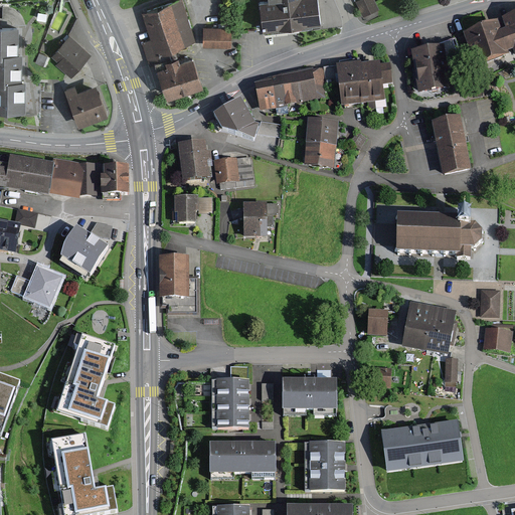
[(260,0),(264,30),(294,26),(321,23),(318,0),(260,0)]
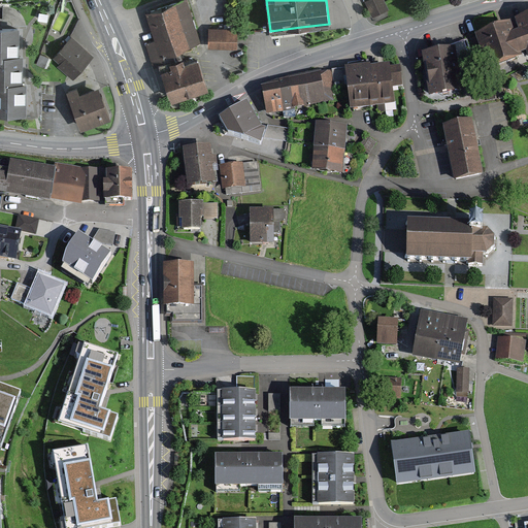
[(383,0),(370,0),(365,2),(372,18),(388,10),(383,0)]
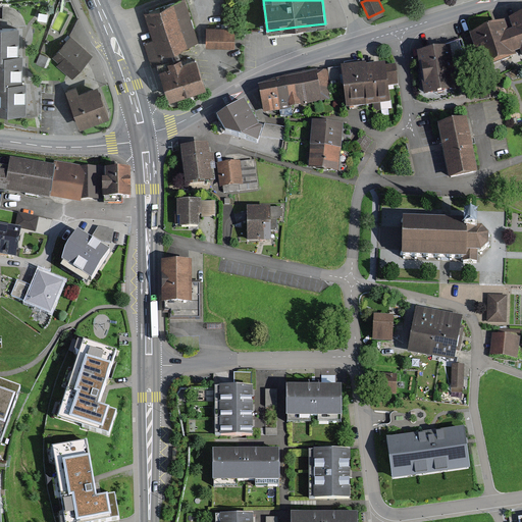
[(186,1),(146,13),(154,40),(144,43),(151,66),(178,57),(175,48),(198,42),(186,1)]
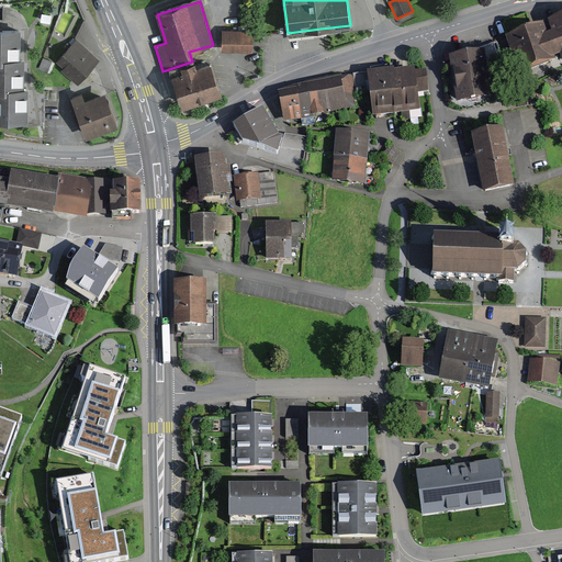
[(561,17),(507,37),(519,71),(554,58),(554,56),(560,54),(561,59),(561,17)]
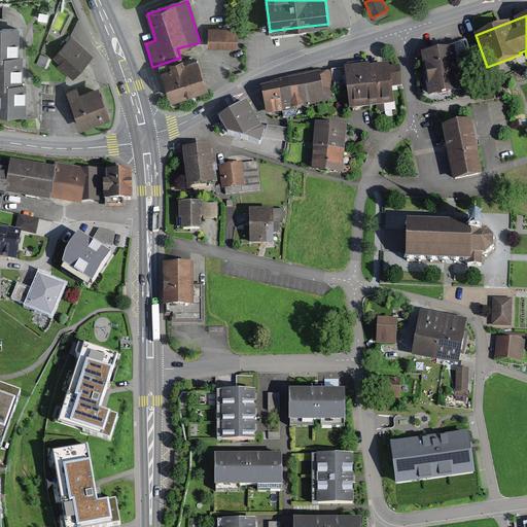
[(20,55),(20,28),(0,27),(0,57),(4,58),(4,55),(20,55)]
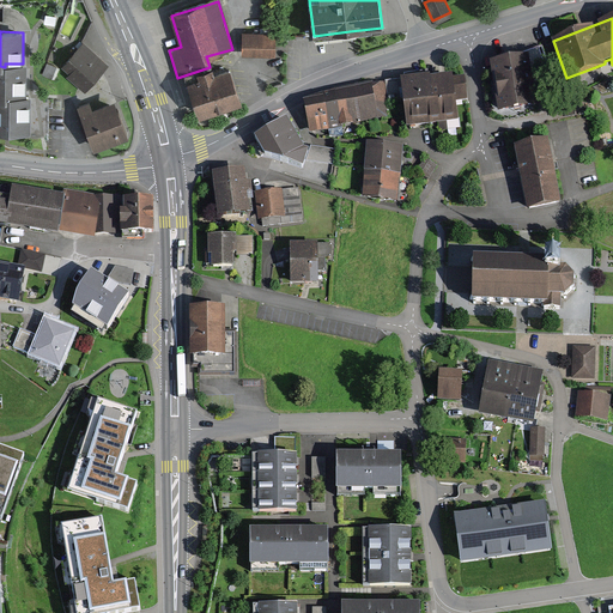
[(274,36),(243,35),(242,58),(274,59),(274,36)]
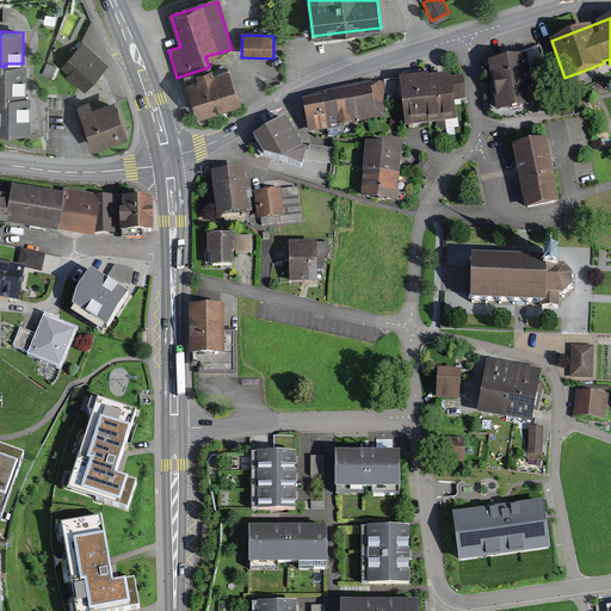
[(60,67),(85,88),(105,65),(81,43),(60,67)]
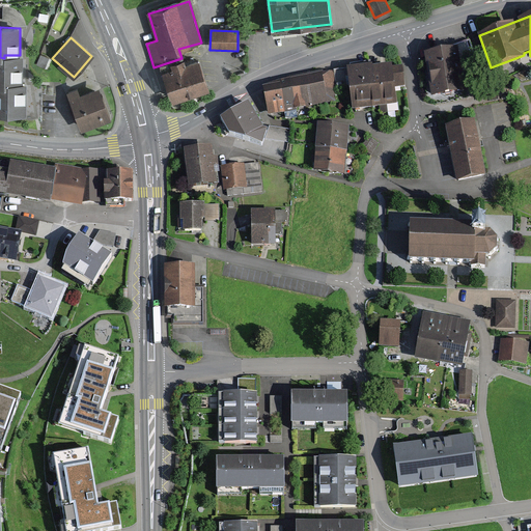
[(466,89),(463,67),(479,62),(471,37),(452,44),(454,48),(426,53),(434,94),(466,89)]
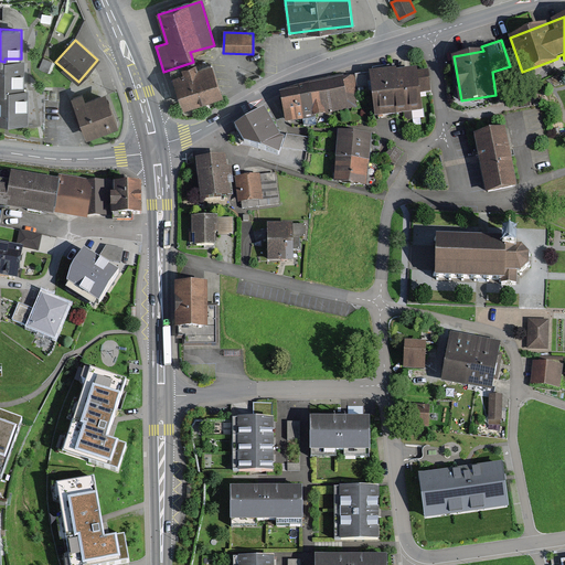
[(209,57),(172,68),(184,106),(221,95),(209,57)]
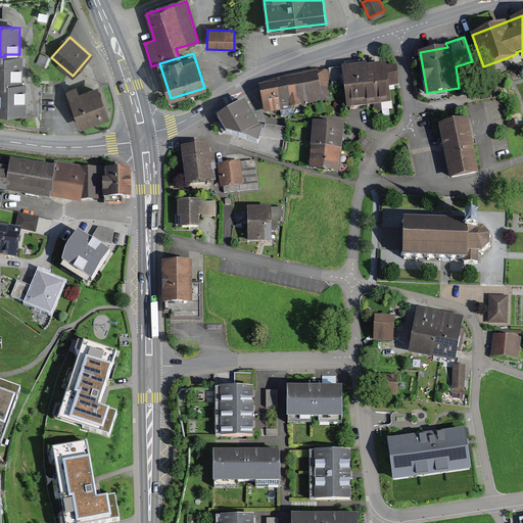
[(21,82),(22,54),(19,54),(4,54),(4,57),(0,56),(0,85),(7,86),(7,82),(21,82)]
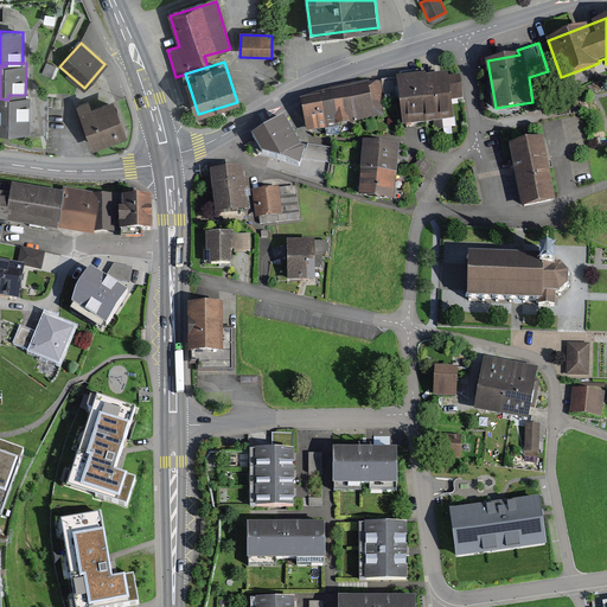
[(56,66),(46,63),(42,74),(51,77),(56,66)]
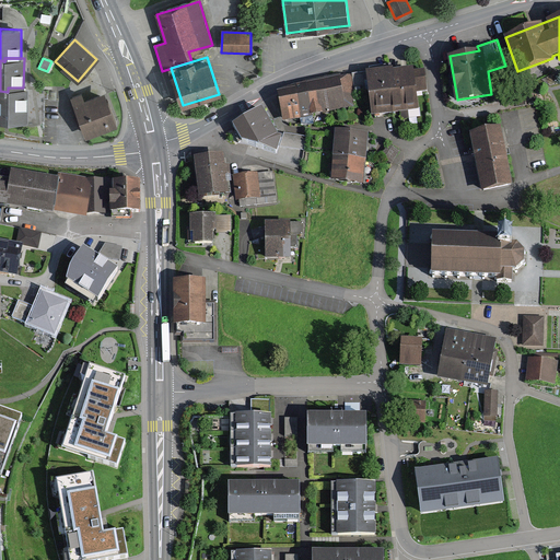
[(397,113),(392,72),(392,70),(368,73),(373,116),(397,113)]
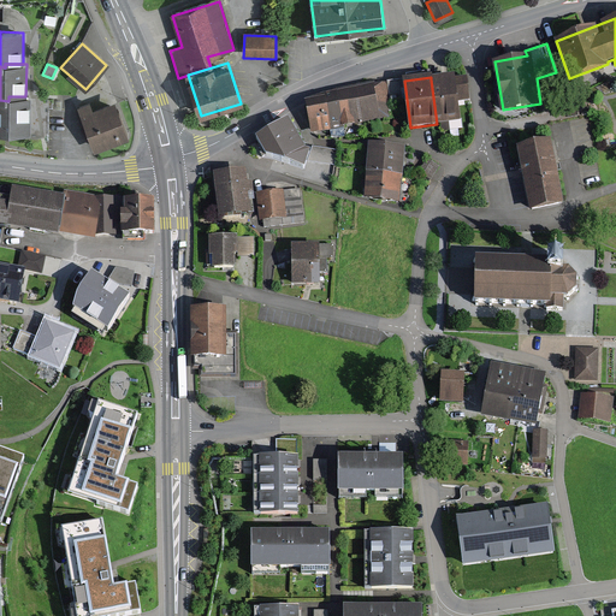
[(431,80),(437,124),(461,123),(458,102),(471,101),(467,78),(456,81),(455,77),(431,80)]
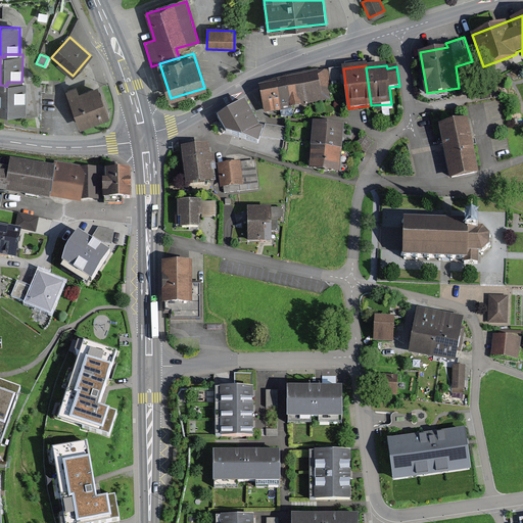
[(281,117),(293,117),(291,108),(333,100),(326,69),(274,81),(280,111),(281,117)]
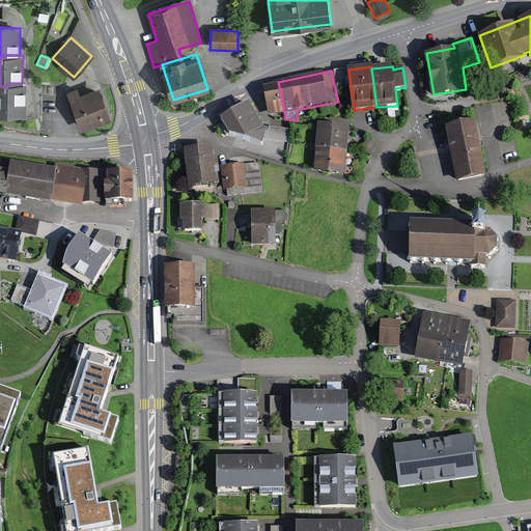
[(278,82),(263,86),(269,116),(284,113),(278,82)]
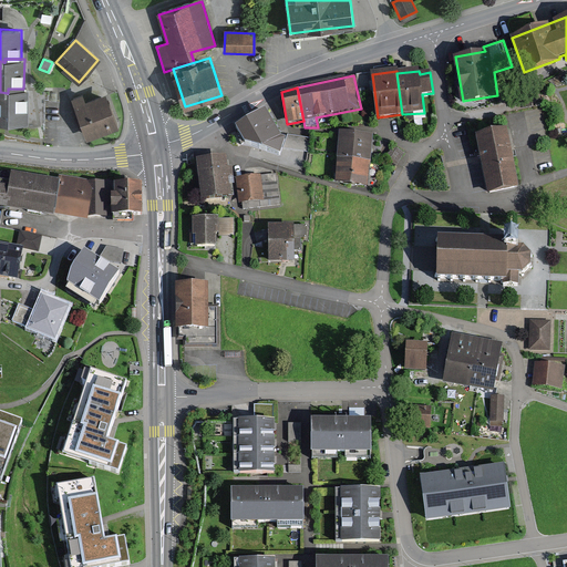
[(0,123),(28,124),(29,90),(23,89),(8,89),(8,93),(0,92),(0,123)]
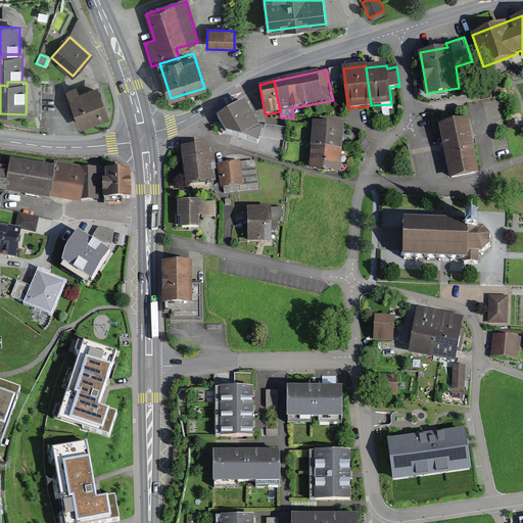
[(81,128),(109,116),(97,86),(80,93),(77,86),(65,90),(81,128)]
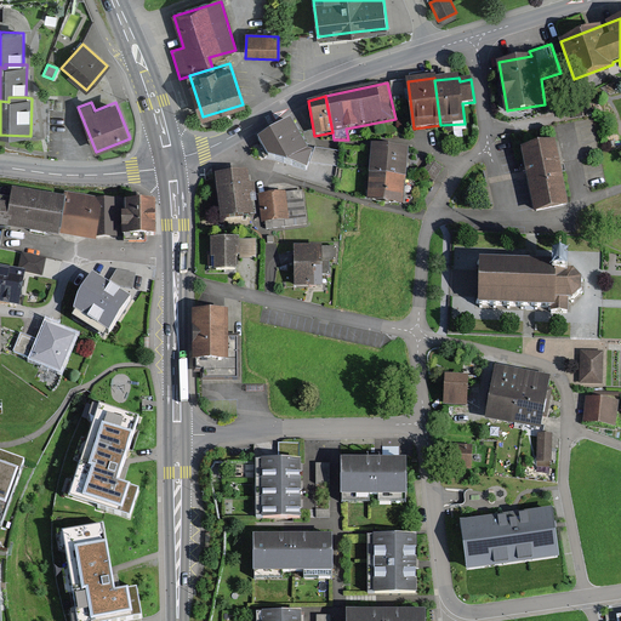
[(291,123),(258,141),(266,154),(268,158),(306,171),(312,154),(308,152),(291,123)]
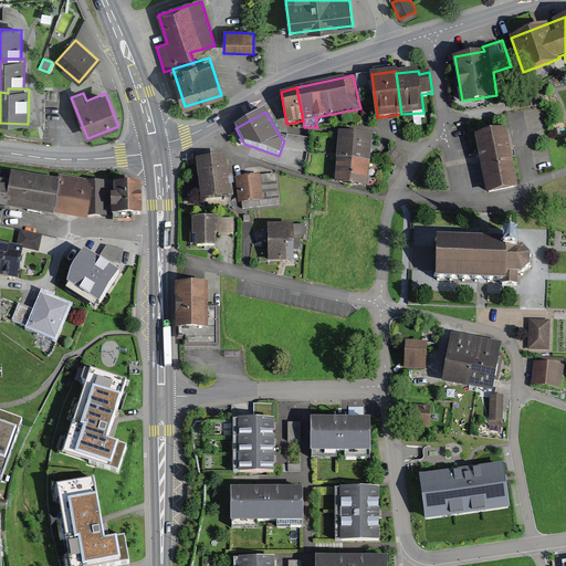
[(506,127),(475,133),(482,165),(486,191),(517,186),(506,127)]
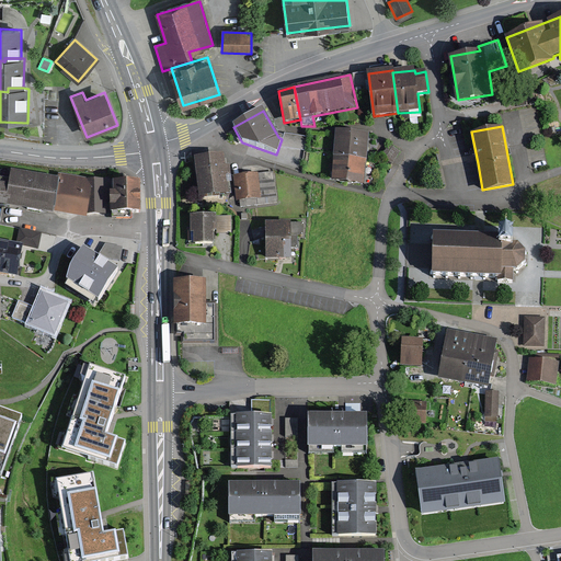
[(336,133),(334,157),(365,160),(367,136),(353,135),(336,133)]
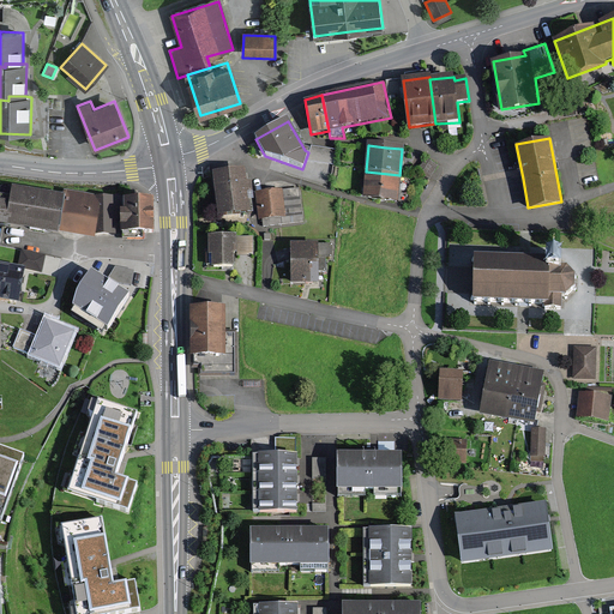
[(335,149),(312,148),(308,163),(333,164),(335,149)]
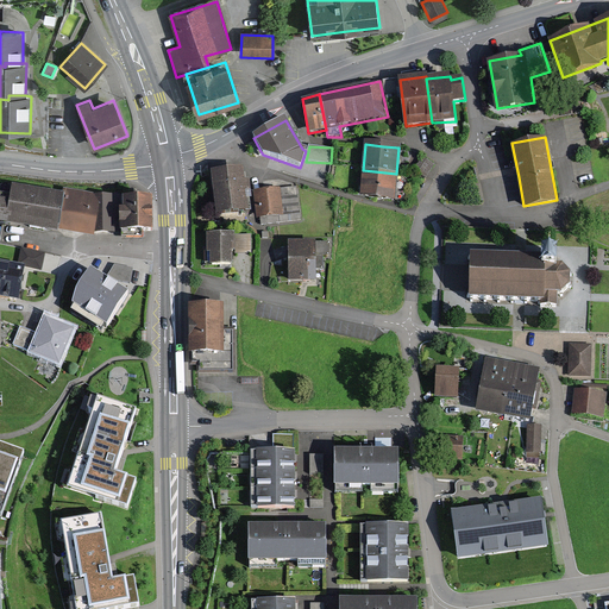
[(422,159),(415,169),(425,176),(432,165),(422,159)]
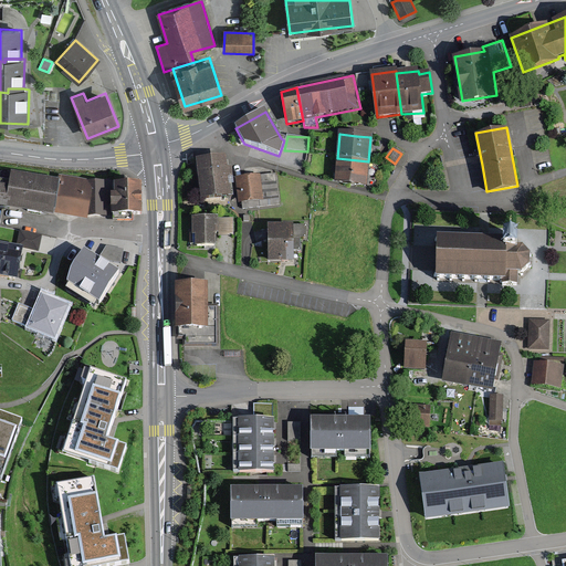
[(196,160),(199,200),(230,197),(230,188),(234,188),(232,169),(227,170),(224,158),(196,160)]
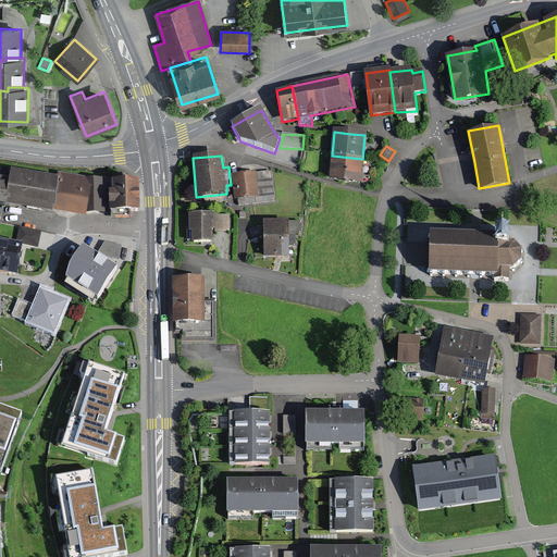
[(332,156),(331,180),(361,183),(362,170),(362,159),(332,156)]
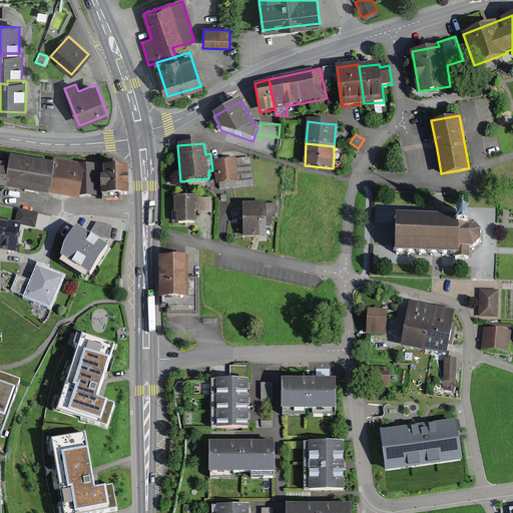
[(0,163),(0,187),(37,193),(78,199),(79,195),(83,169),(83,167),(56,163),(55,166),(7,158),(6,164),(0,163)]
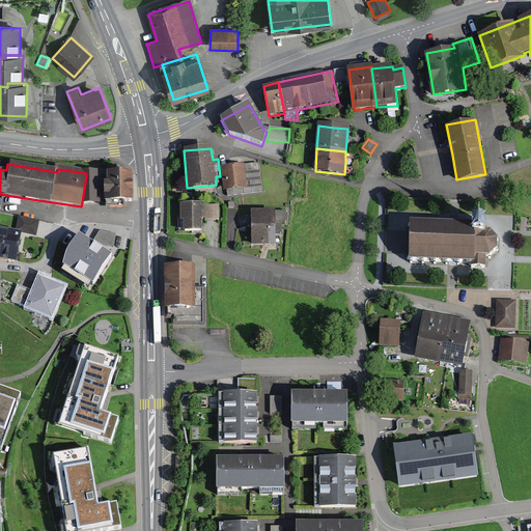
[(259,164),(222,168),(225,191),(228,191),(228,196),(262,192),(259,164)]
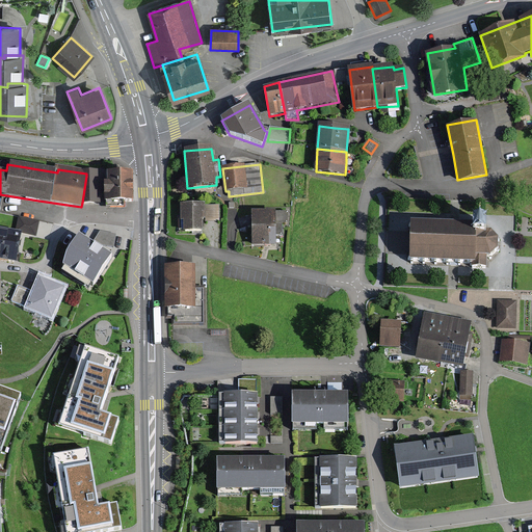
[(82,203),(132,203),(132,188),(132,175),(86,176),(82,203)]
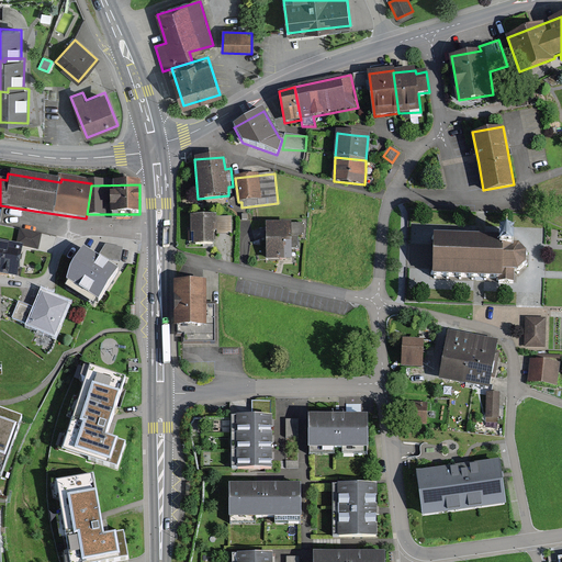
[(232,216),(192,216),(192,245),(209,244),(214,244),(214,233),(233,232),(232,216)]
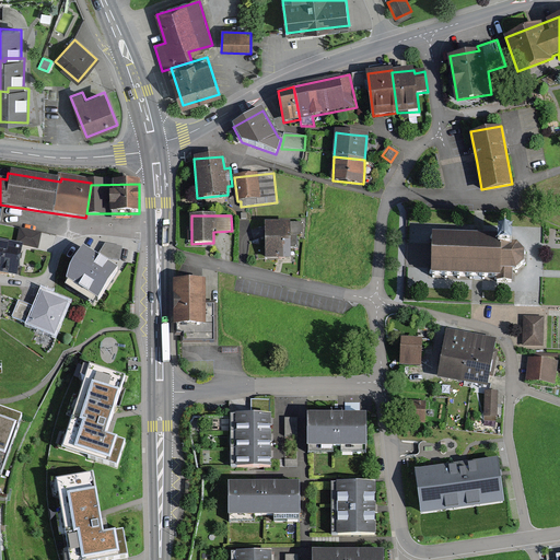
[(291,220),(265,221),(266,258),(283,258),(292,258),(291,247),(298,247),(298,235),(301,235),(301,222),(291,222),(291,220)]
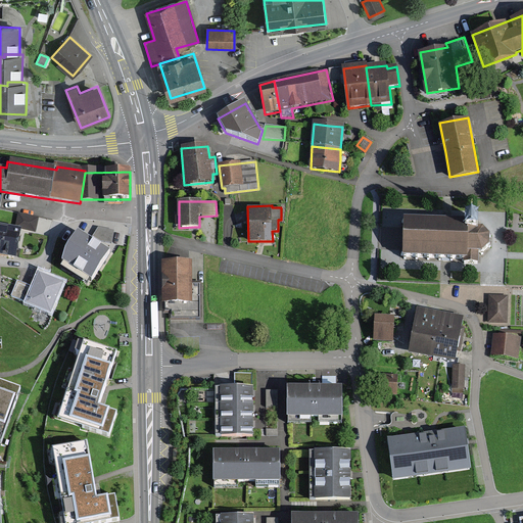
[(18,214),(15,230),(20,231),(36,234),(40,218),(18,214)]
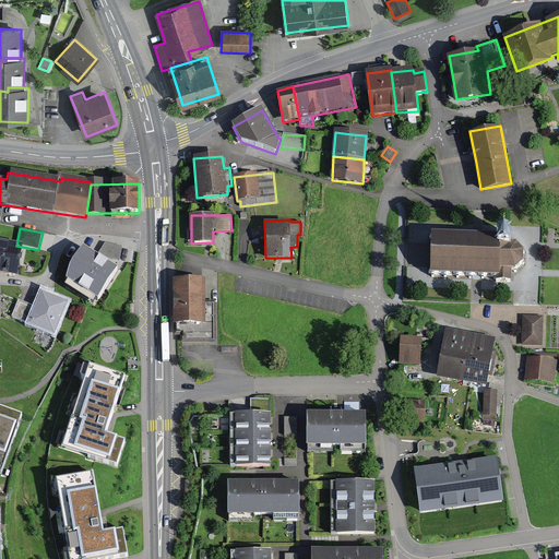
[(429,254),(428,276),(511,278),(512,270),(521,268),(524,262),(524,249),(520,245),(512,241),(511,233),(430,229),(429,254)]
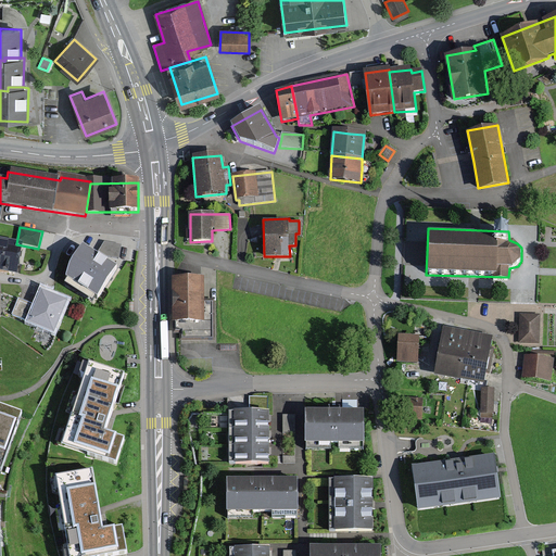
[(0,273),(15,277),(22,245),(16,244),(0,240),(0,273)]
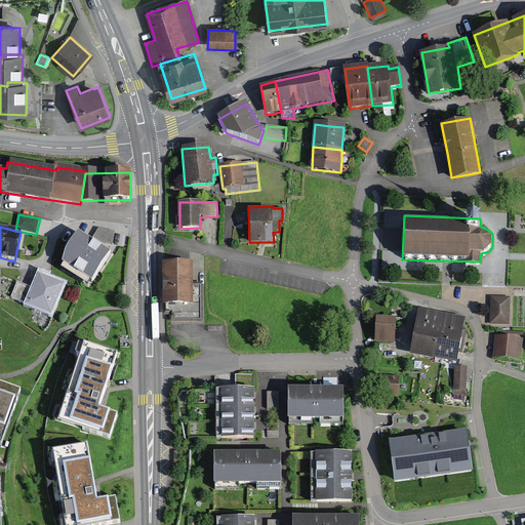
[(98,230),(92,240),(113,244),(115,233),(98,230)]
